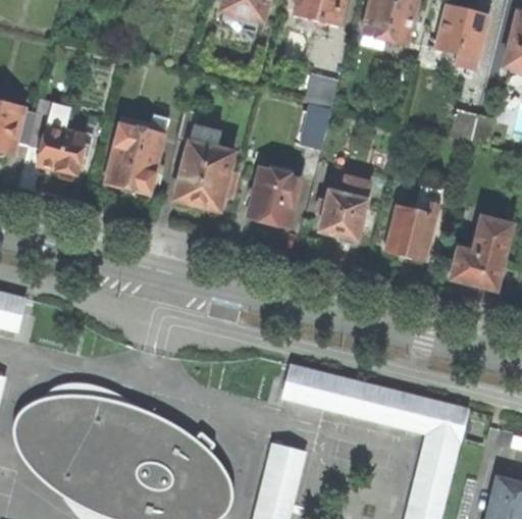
[(261,21),(266,0),(220,0),(218,10),(261,21)]
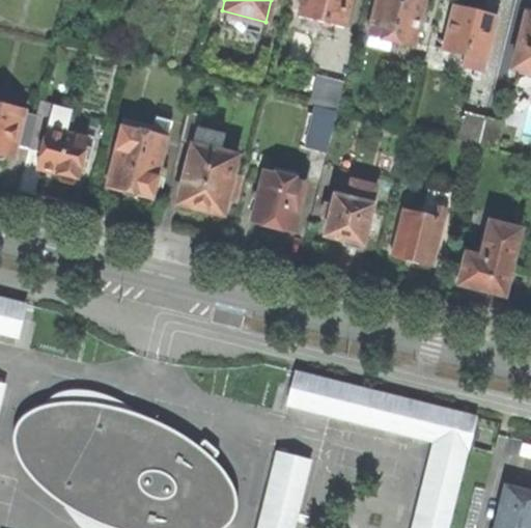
[(343,28),(350,0),(301,0),(297,16),(303,18),(302,22),(318,27),(320,22),(343,28)]
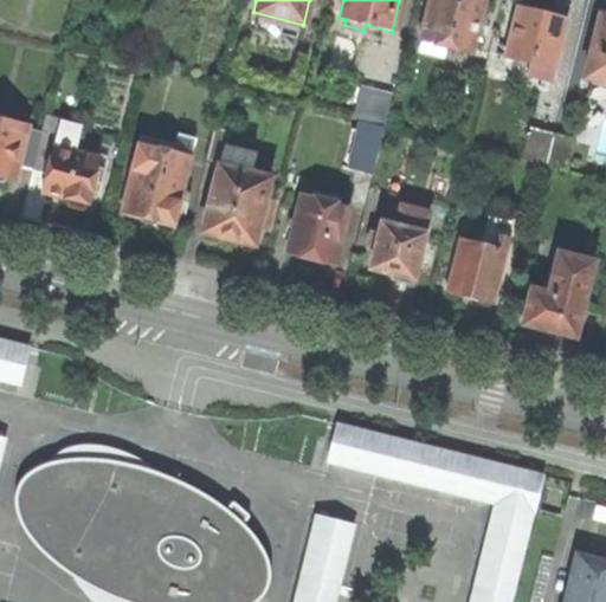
[(469,51),(479,8),(484,7),(487,1),(485,0),(430,0),(418,50),(443,57),(445,45),(469,51)]
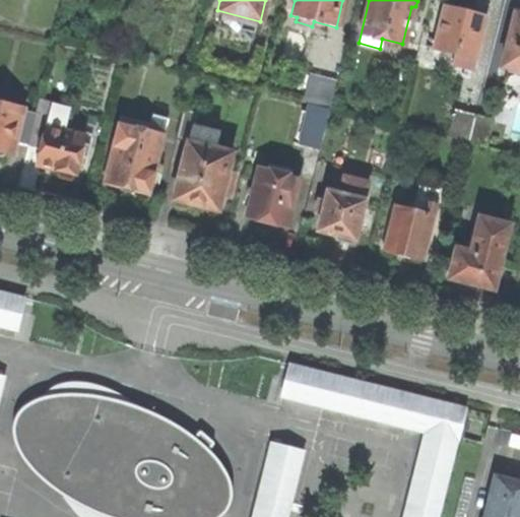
[(472,69),(485,14),(462,8),(444,4),(434,48),(456,54),(454,65),(472,69)]
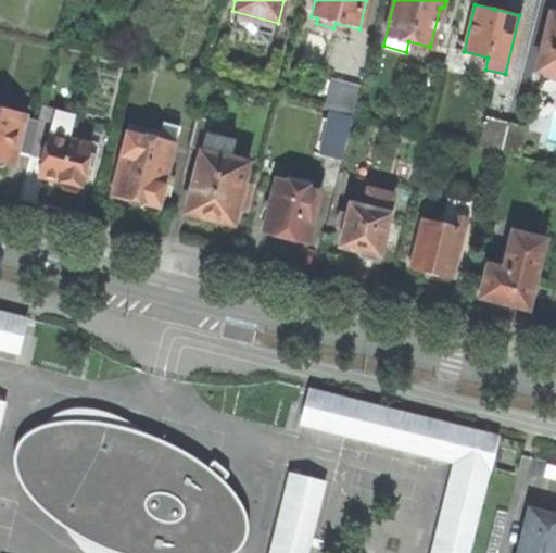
[(536,68),(555,74),(555,12),(551,12),(536,68)]
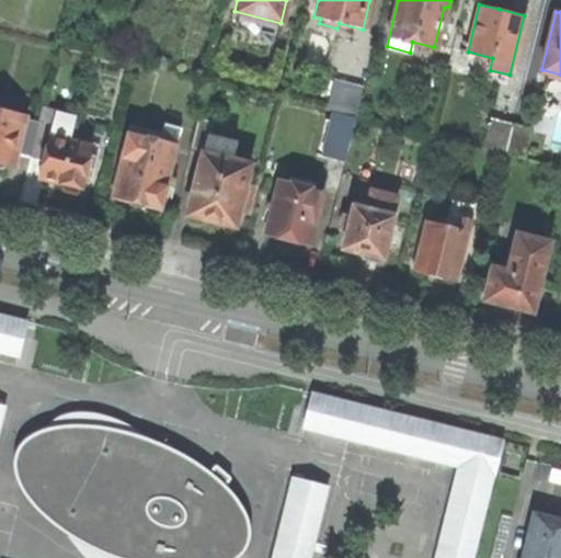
[(362,86),(333,79),(325,107),(355,115),(362,86)]
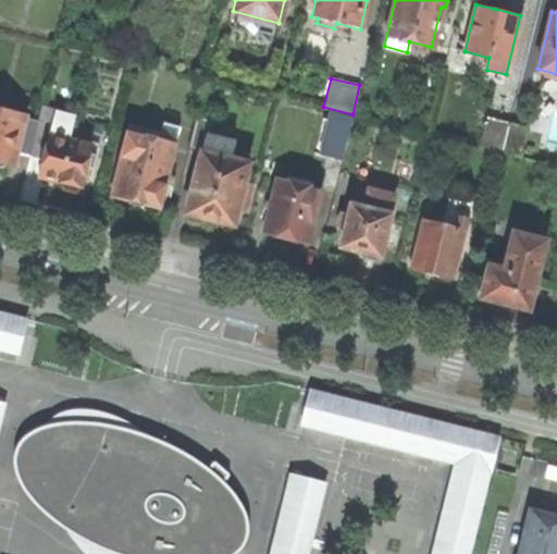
[(40,103),(36,122),(27,156),(38,158),(35,176),(54,181),(79,187),(84,168),(88,169),(94,146),(66,138),(73,111),(40,103)]
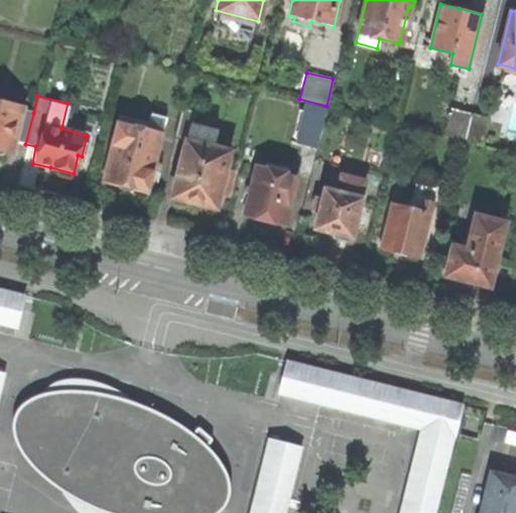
[(0,153),(2,151),(9,153),(13,141),(25,144),(33,113),(20,112),(22,105),(0,99),(0,153)]
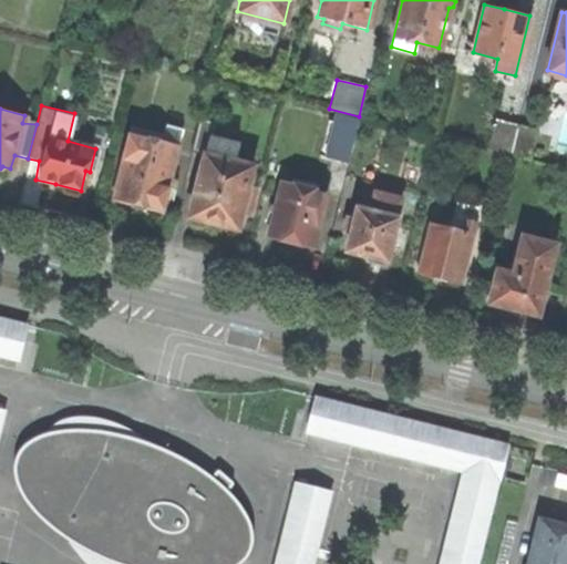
[(247,186),(251,167),(233,161),(236,144),(212,137),(215,121),(198,116),(191,147),(204,152),(187,216),(209,222),(236,229),(243,202),(247,186)]
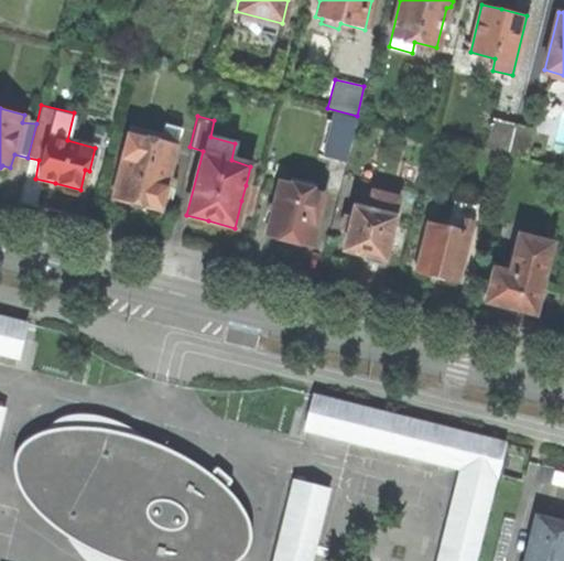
[(310,151),(321,153),(328,118),(320,116),(310,151)]
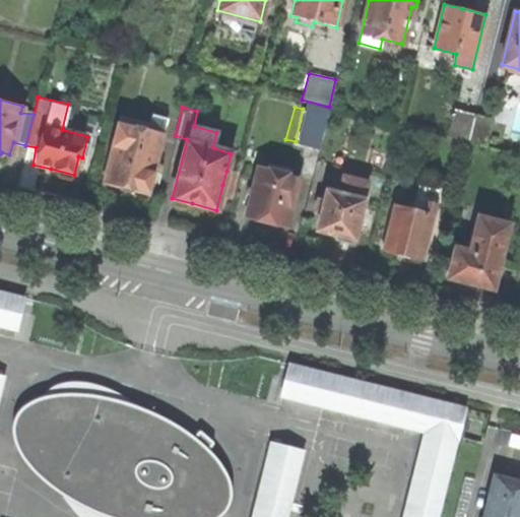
[(319,146),(327,115),(303,109),(296,141),(319,146)]
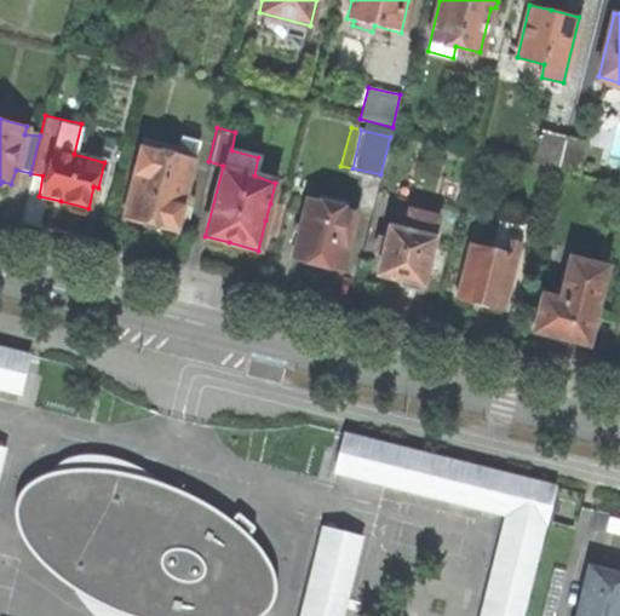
[(535,162),(557,168),(564,138),(543,132),(535,162)]
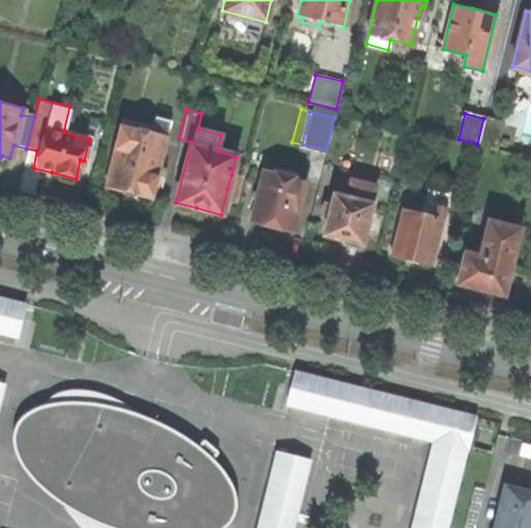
[(502,123),(483,118),(477,144),(496,149),(502,123)]
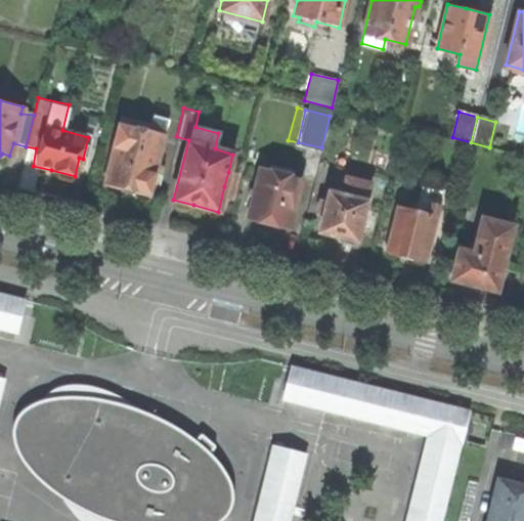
[(163,133),(119,123),(103,182),(126,187),(147,193),(163,133)]
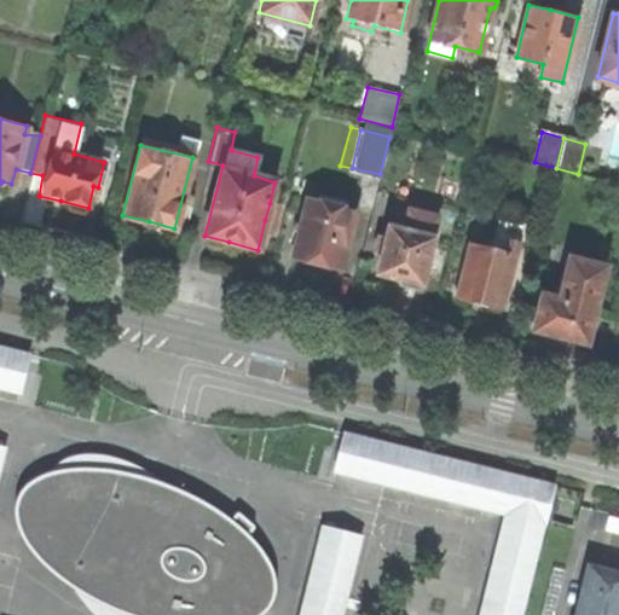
[(356,209),(307,196),(290,256),(316,264),(340,270),(356,209)]
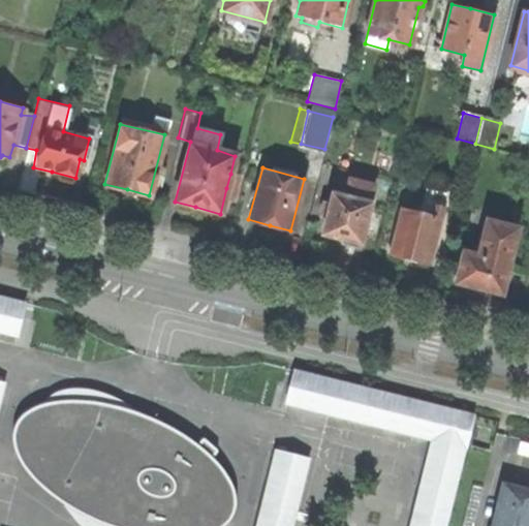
[(237,176),(230,174),(226,188),(234,190),(237,176)]
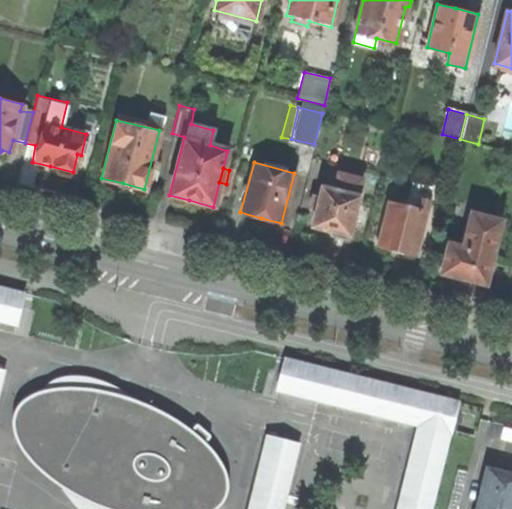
[(325,170),(321,188),(331,190),(336,172),(325,170)]
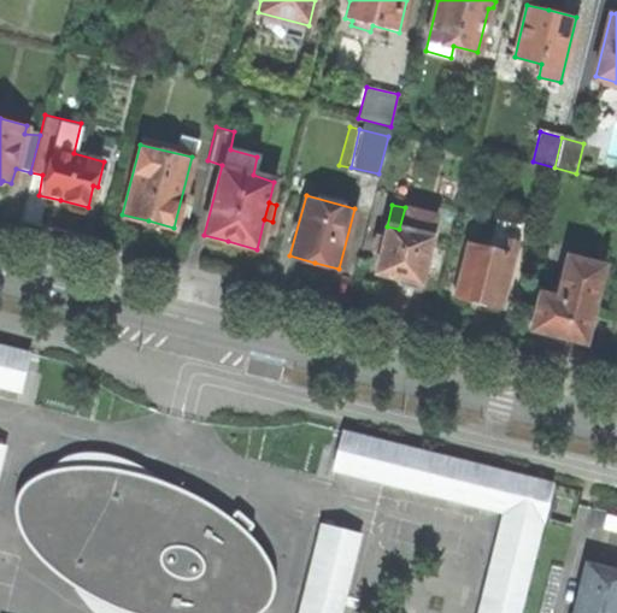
[(433,214),(405,207),(399,229),(387,227),(385,234),(374,231),(372,241),(382,243),(376,273),(394,277),(393,283),(404,286),(413,289),(415,282),(417,283),(429,240),(427,234),(433,214)]
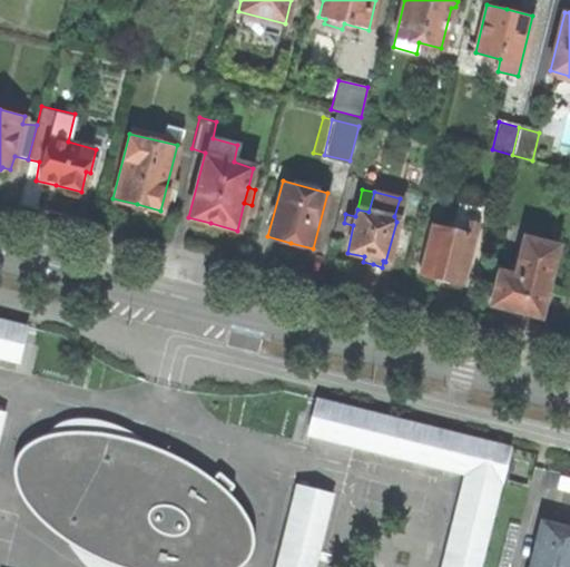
[(451,227),(431,223),(418,275),(436,280),(461,286),(474,234),(482,205),(458,198),(451,227)]
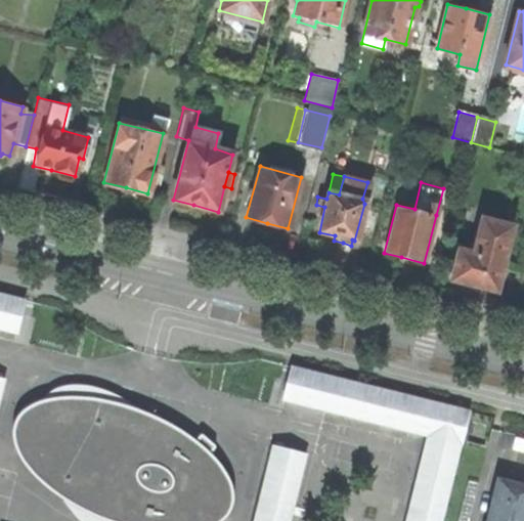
[(474,253),(459,249),(451,280),(470,286),(496,292),(513,226),(483,219),(474,253)]
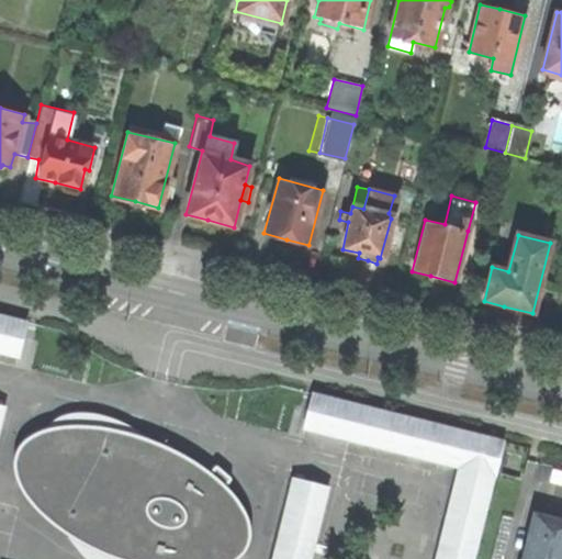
[(0,351),(18,356),(26,322),(0,314),(0,351)]
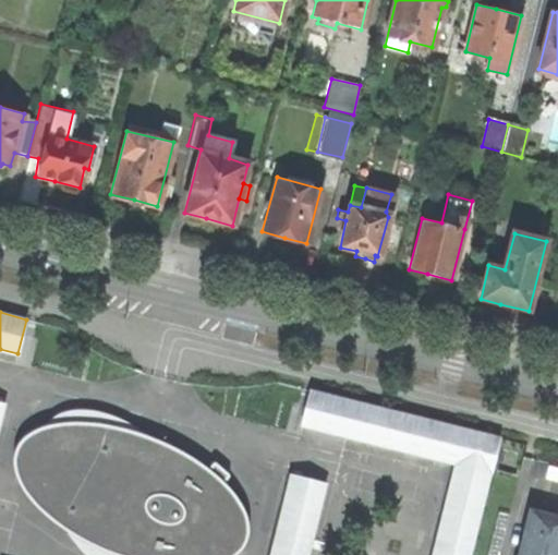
[(371,441),(379,407),(343,398),(310,389),(301,423),(371,441)]
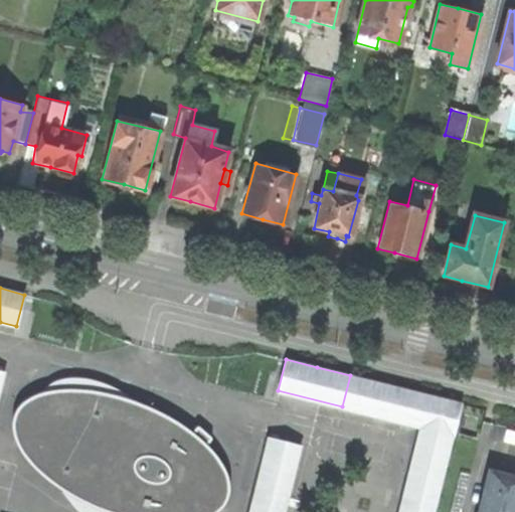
[(14,413),(12,429),(18,445),(29,461),(46,478),(61,488),(80,511),(214,511),(225,503),(229,495),(230,485),(222,462),(207,443),(211,436),(199,424),(192,430),(164,412),(105,381),(89,377),(68,375),(53,380),(40,391),(22,401),(14,413)]
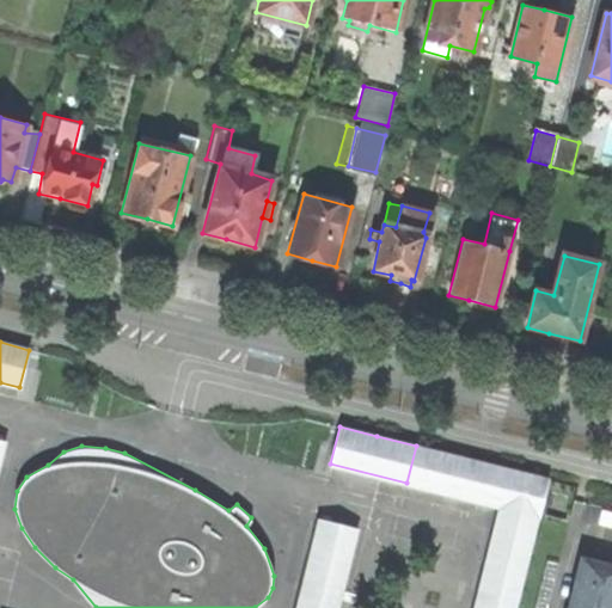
[(488,464),(416,446),(407,483),(478,501),(488,464)]
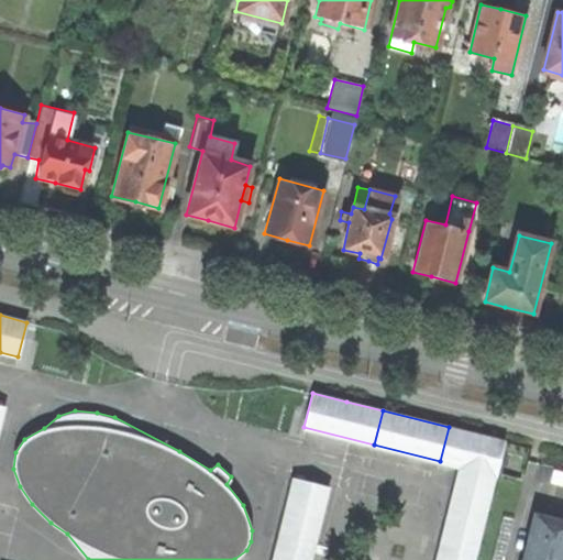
[(440,461),(460,465),(467,431),(449,427),(440,461)]
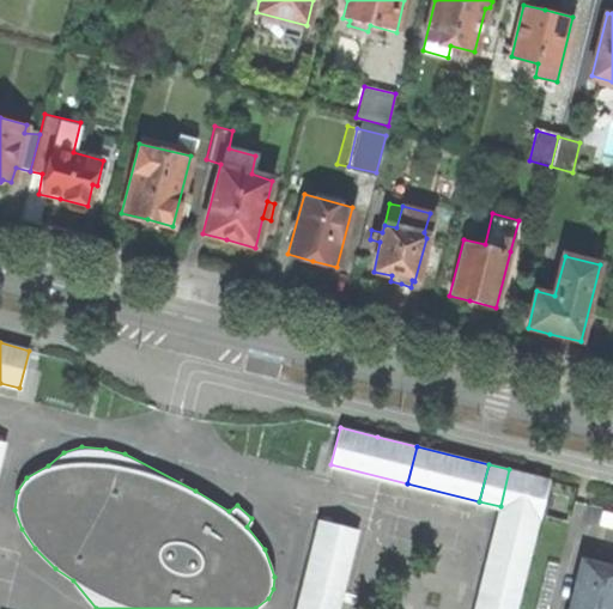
[(514,608),(546,477),(509,469),(501,506),(474,608),(514,608)]
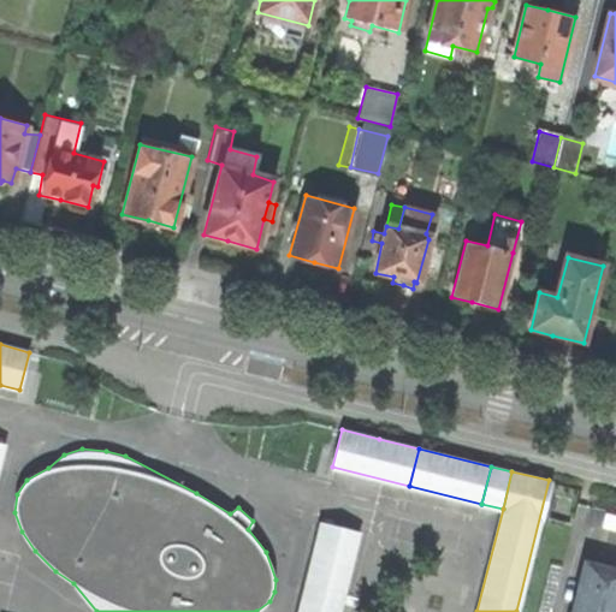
[(337,611),(359,532),(319,522),(296,611),(337,611)]
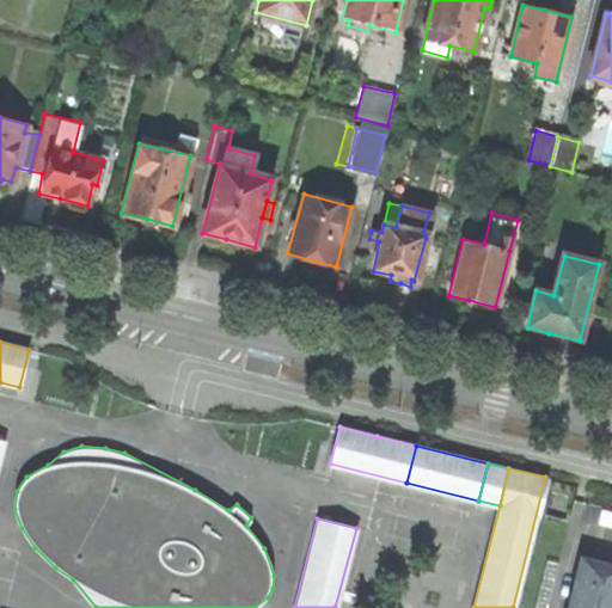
[(611,607),(611,564),(603,563),(583,558),(570,607),(611,607)]
